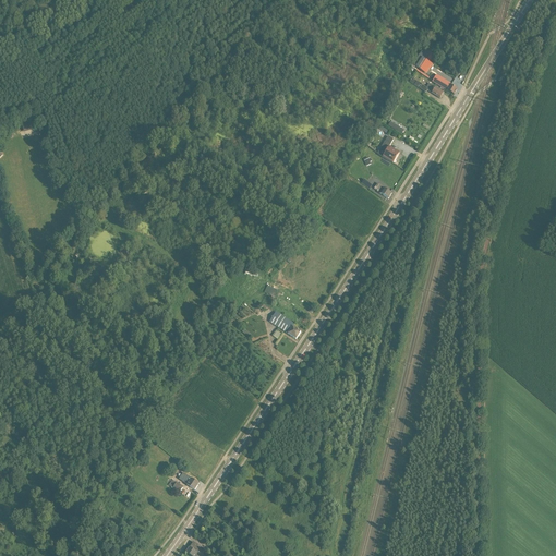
[(413,64),(422,71),(428,61),(424,59),(425,57),(428,51),(422,47),(411,62),(413,64)]
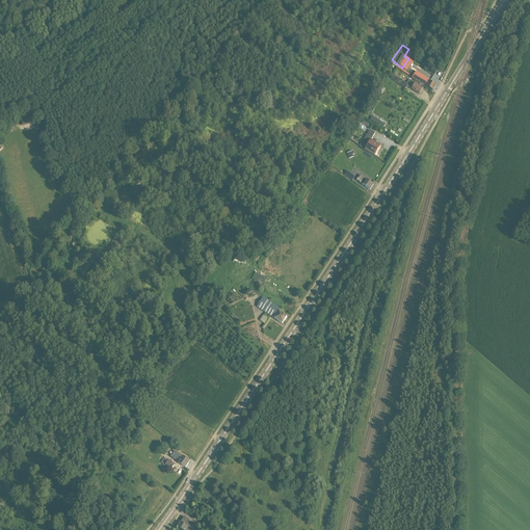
[(433,83),(429,81),(421,76),(418,81),(430,88),(433,83)]
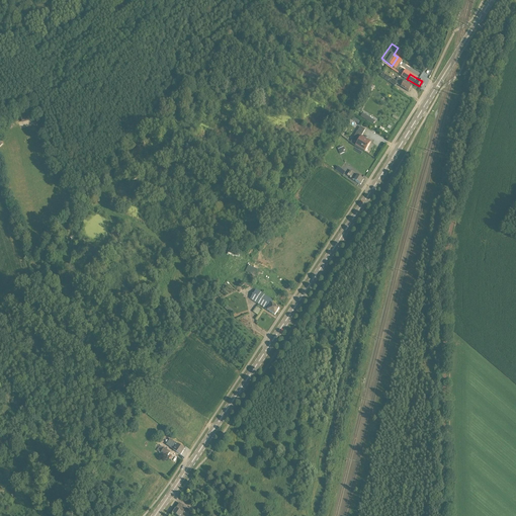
[(394,79),(390,77),(387,80),(394,84),(395,82),(406,90),(410,84),(406,82),(397,76),(394,79)]
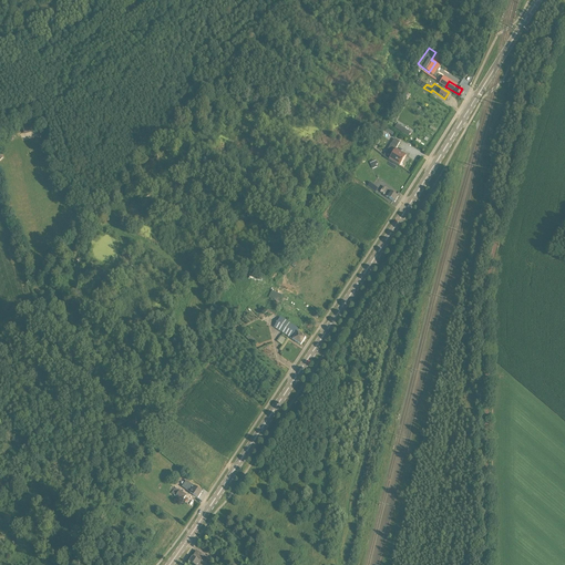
[(19,126),(21,133),(34,129),(32,123),(19,126)]
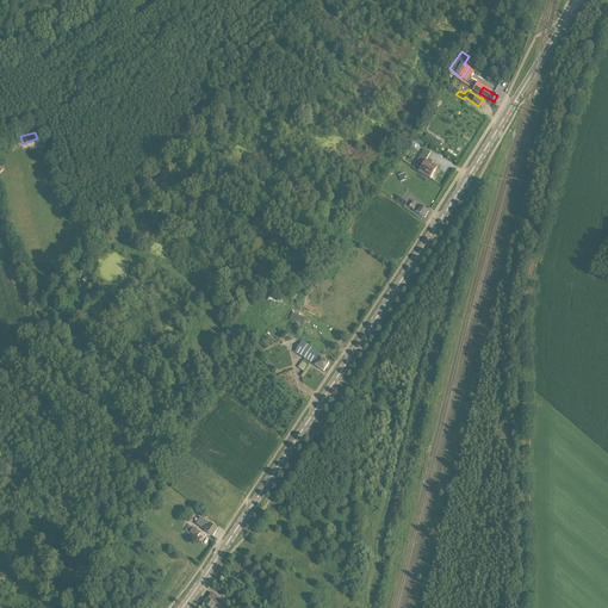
[(420,152),(410,165),(416,169),(428,177),(434,166),(423,159),(426,155),(427,152),(421,148),(420,152)]
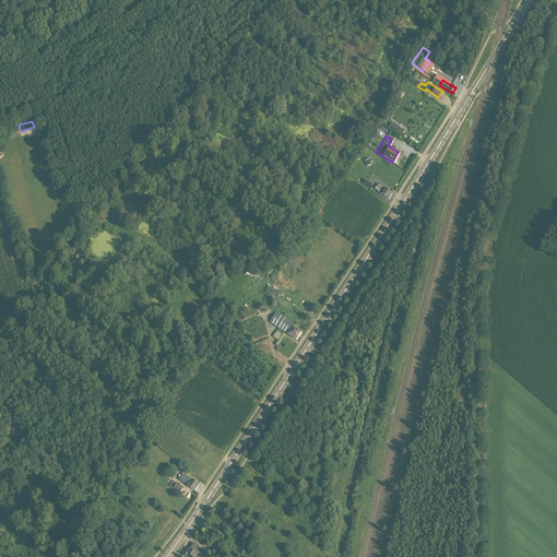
[(375,181),(374,184),(375,185),(372,188),(378,192),(387,198),(390,192),(382,187),(375,181)]
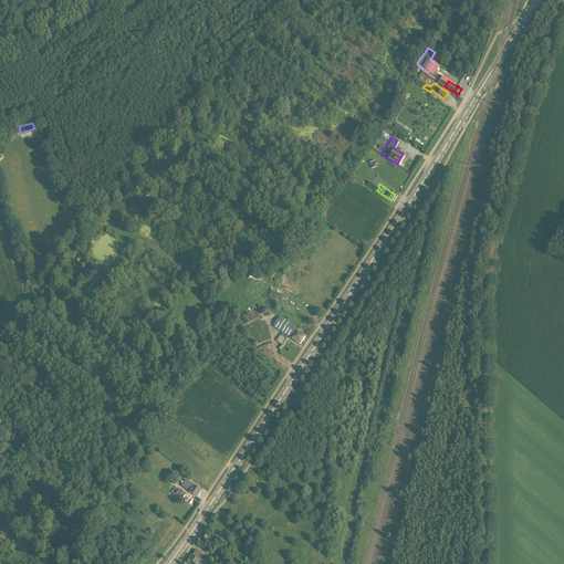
[(265,285),(262,292),(271,296),(273,289),(265,285)]
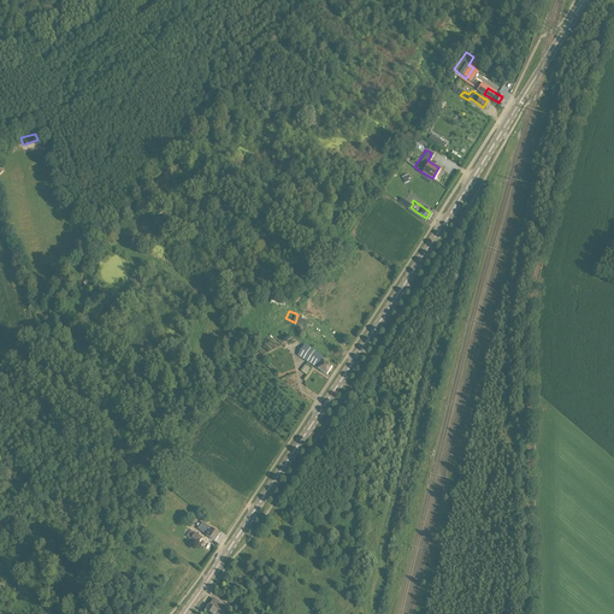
[(323,355),(318,353),(302,342),(295,353),(316,366),(320,359),(323,355)]
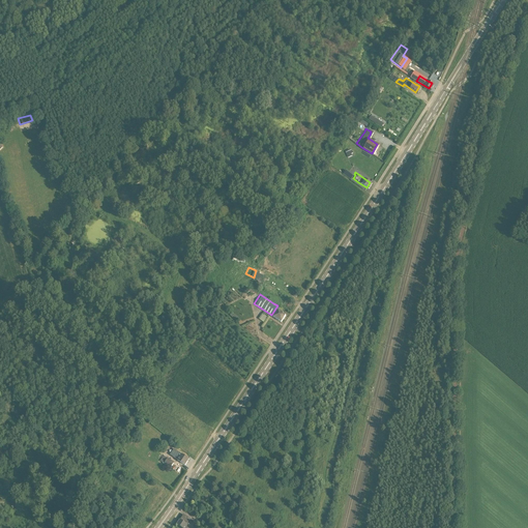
[(275,309),(271,315),(274,317),(280,320),(284,314),(275,309)]
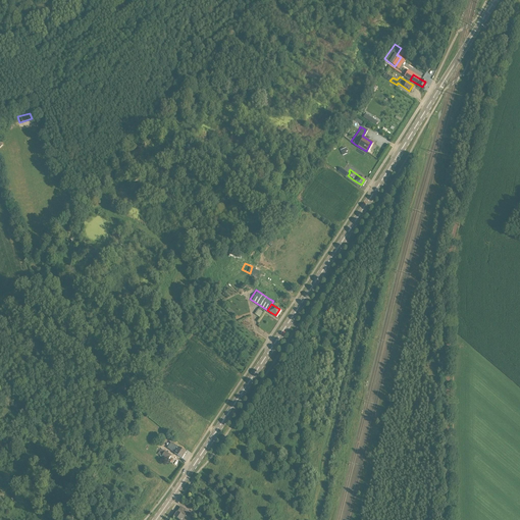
[(174,449),(172,452),(180,457),(184,451),(170,442),(168,445),(174,449)]
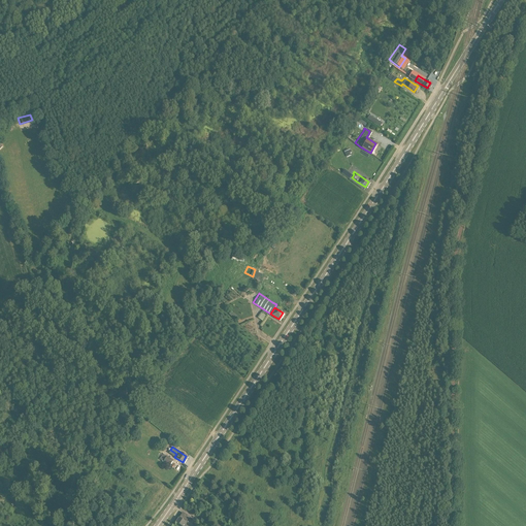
[(165,455),(161,460),(168,464),(171,459),(165,455)]
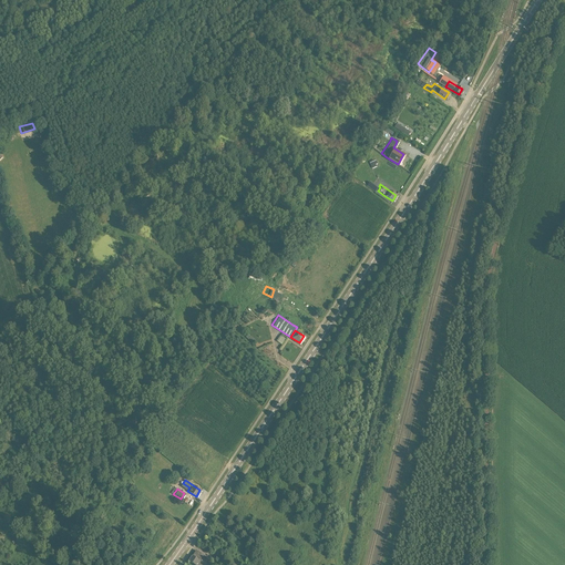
[(202,564),(197,562),(198,561),(197,560),(199,556),(203,558),(205,556),(194,548),(189,555),(186,560),(193,564),(192,564),(202,564)]
